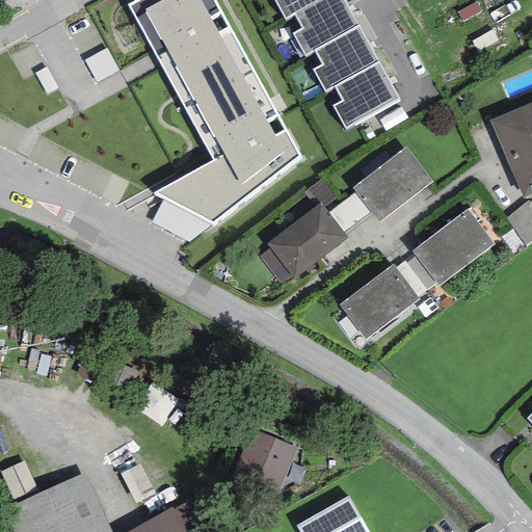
[(215,0),(136,0),(129,4),(214,160),(154,194),(163,198),(212,223),(299,158),(215,0)]
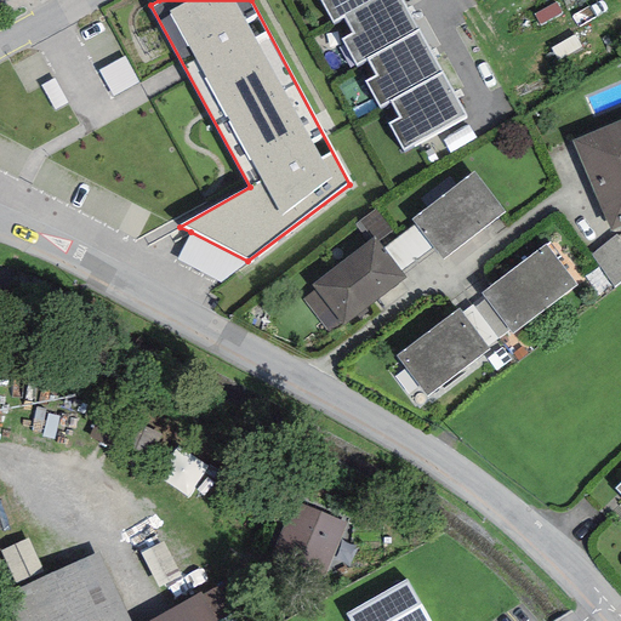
[(319,0),(332,23),(343,17),(372,0),(319,0)]
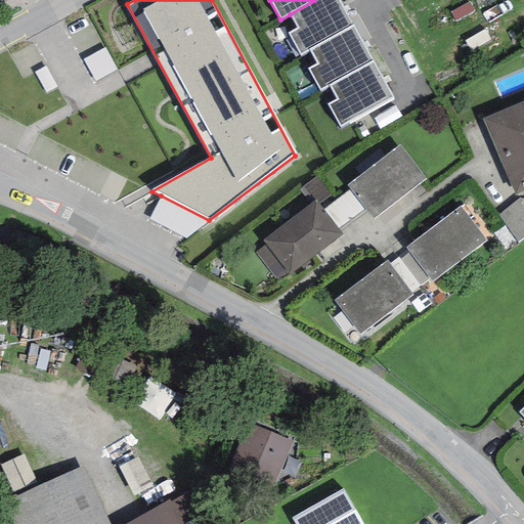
[(337,0),(314,0),(290,14),(298,29),(289,34),(300,55),(309,50),(352,26),(337,0)]
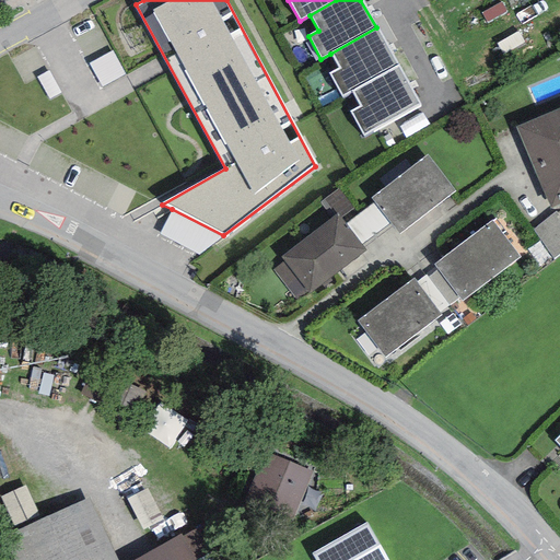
[(398,66),(376,27),(330,54),(339,68),(329,74),(342,97),(352,92),(398,66)]
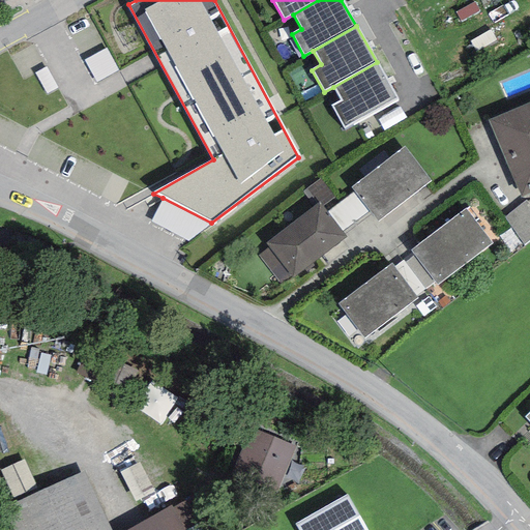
[(398,97),(377,62),(333,87),(341,99),(330,106),(344,128),(398,97)]
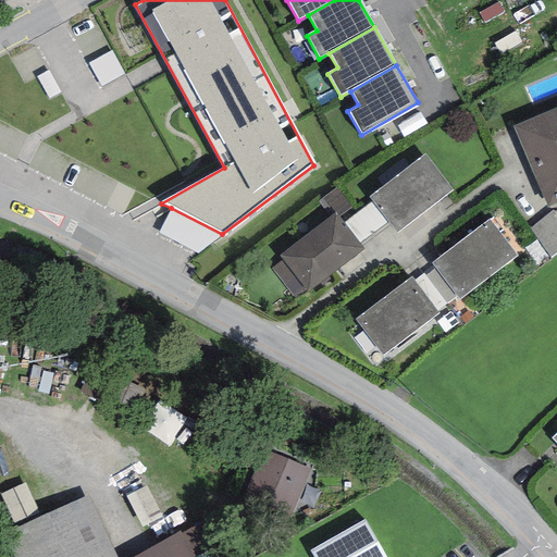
[(556,108),(512,126),(546,208),(556,202),(556,108)]
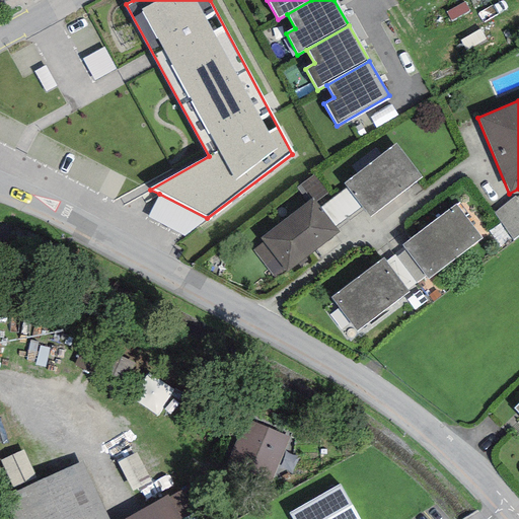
[(395,143),(344,183),(347,188),(364,210),(370,217),(422,176),(395,143)]
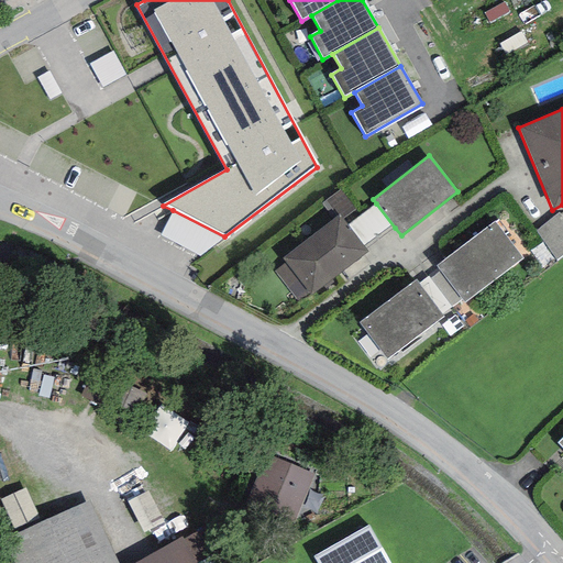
[(355,210),(340,189),(322,203),(334,220),(340,216),(343,219),(355,210)]
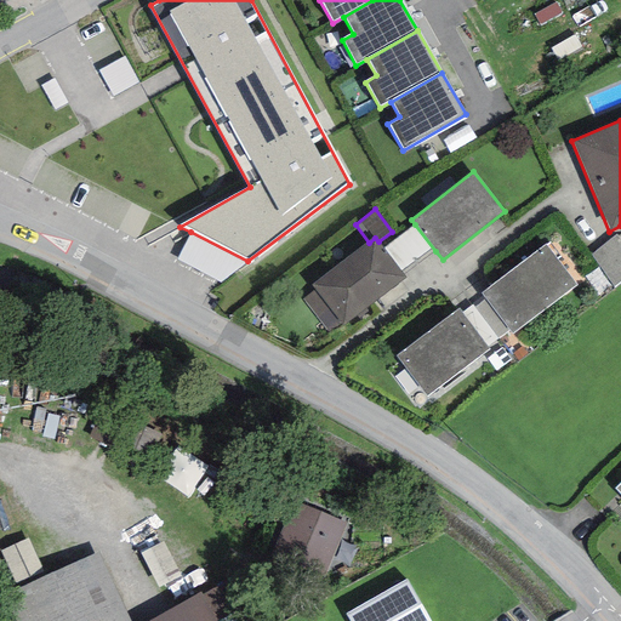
[(436,251),(415,224),(383,249),(403,275),(436,251)]
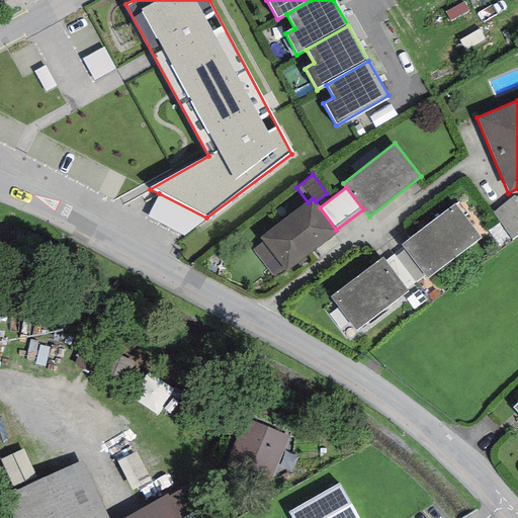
[(184,236),(206,218),(159,193),(147,217),(184,236)]
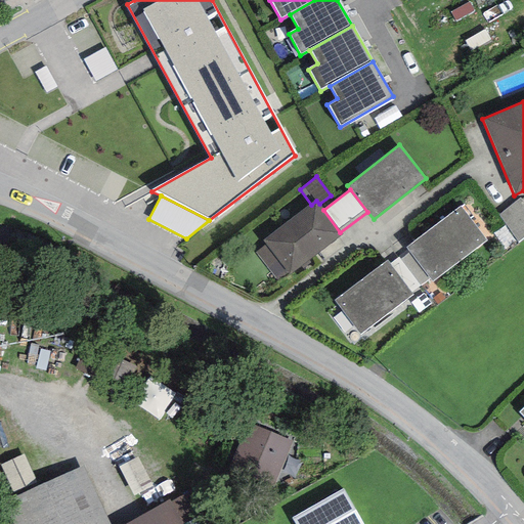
[(523,199),(521,200),(520,199),(498,215),(518,242),(523,236),(523,199)]
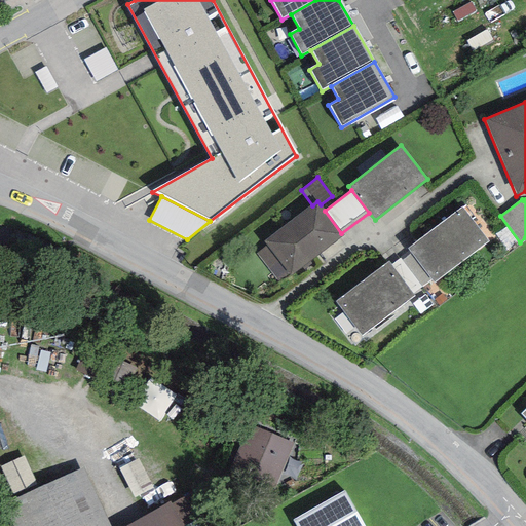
[(277,282),(288,274),(289,275),(343,236),(341,233),(325,211),(321,204),(317,201),(312,205),(263,240),(267,246),(257,253),(277,282)]
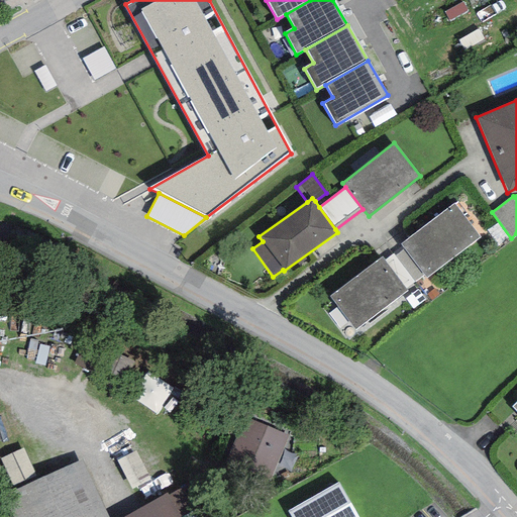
[(453,204),(401,244),(404,249),(424,275),(426,279),(480,238),(453,204)]
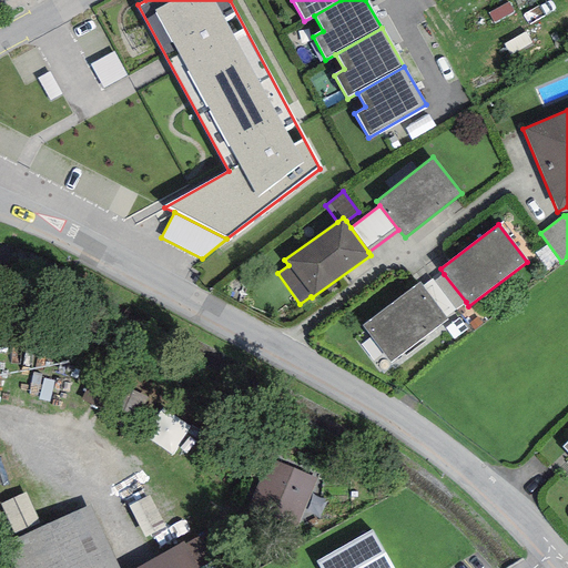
[(456,310),(466,302),(444,274),(434,281),(456,310)]
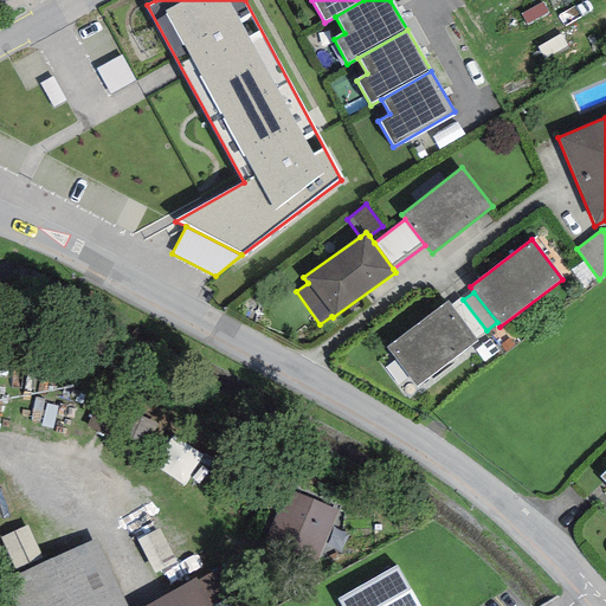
[(476,339),(487,330),(463,300),(462,297),(451,305),(476,339)]
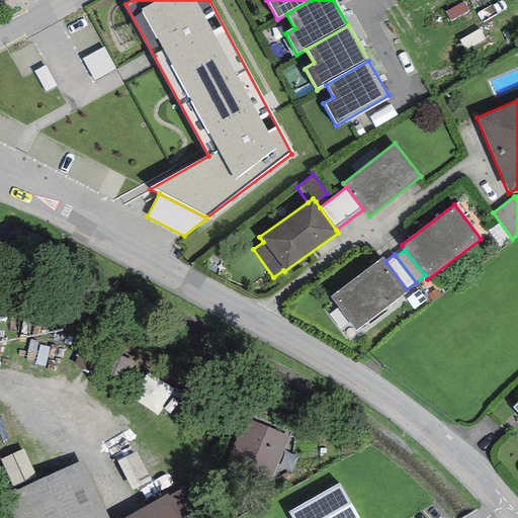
[(382,258),(331,297),(356,330),(408,291),(407,289),(385,261),(382,258)]
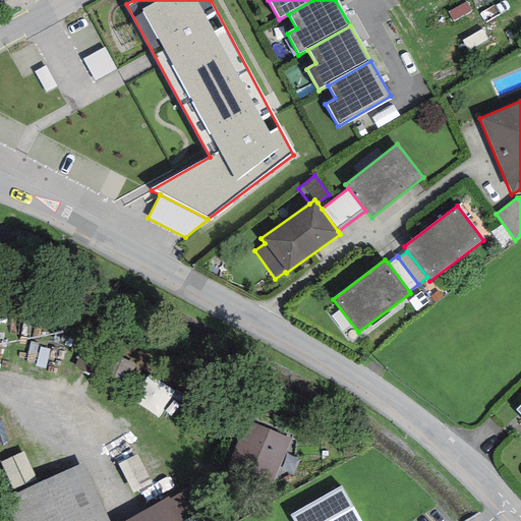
[(134,399),(159,416),(177,391),(152,373),(134,399)]
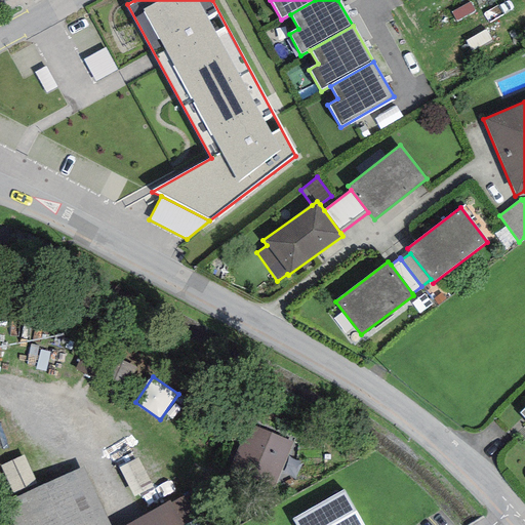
[(293,441),(247,423),(230,468),(276,485),(293,441)]
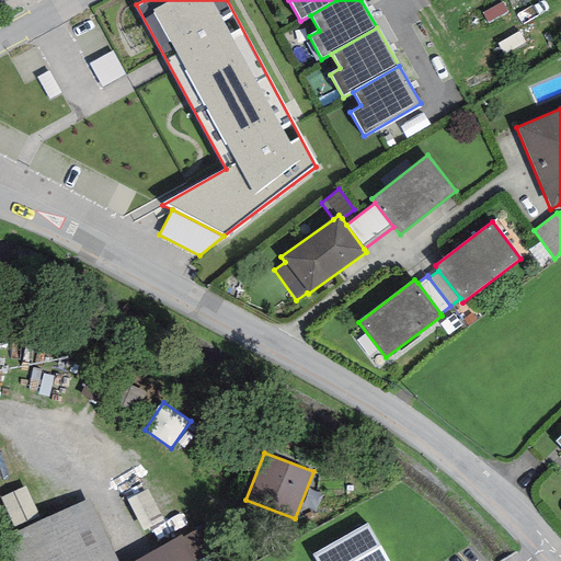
[(130,495),(144,528),(164,521),(151,487),(130,495)]
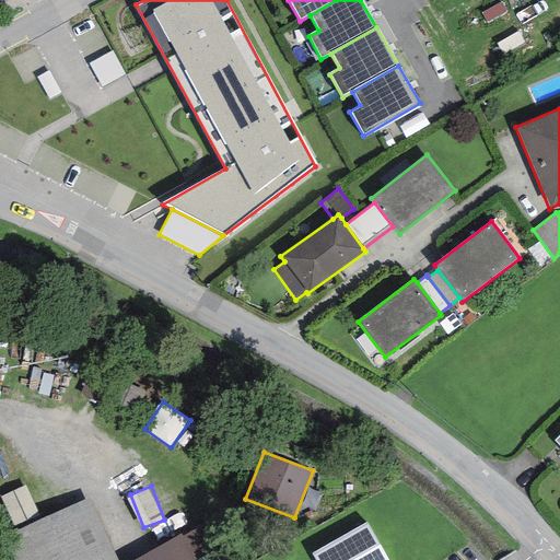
[(27,489),(6,498),(16,525),(37,516),(27,489)]
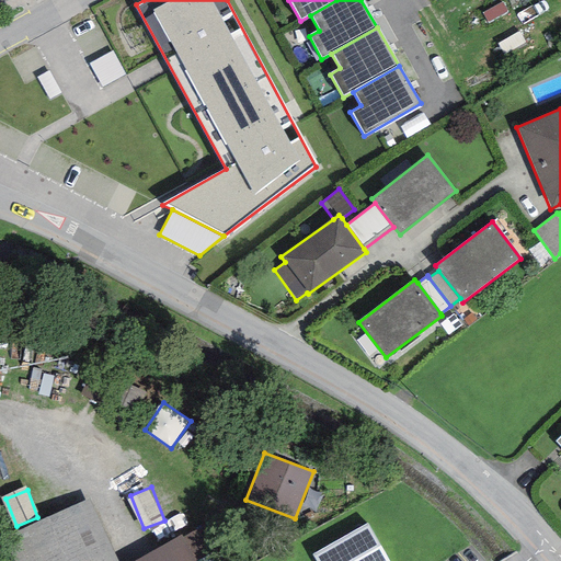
[(117,560),(90,497),(2,538),(12,560),(117,560)]
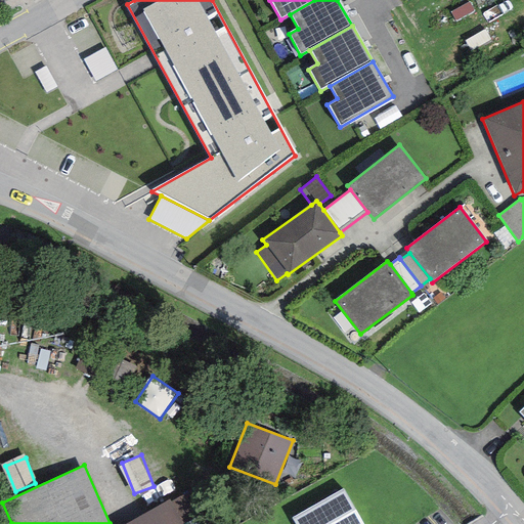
[(362,523),(343,489),(293,519),(295,523),(362,523)]
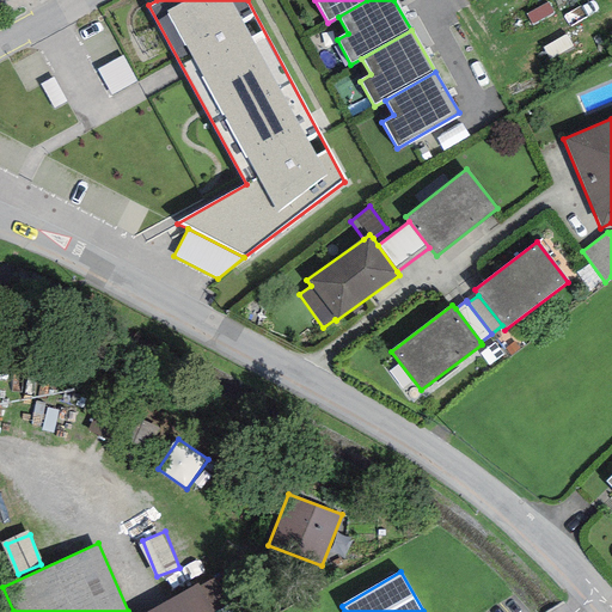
[(215,579),(199,587),(213,611),(230,604),(215,579)]
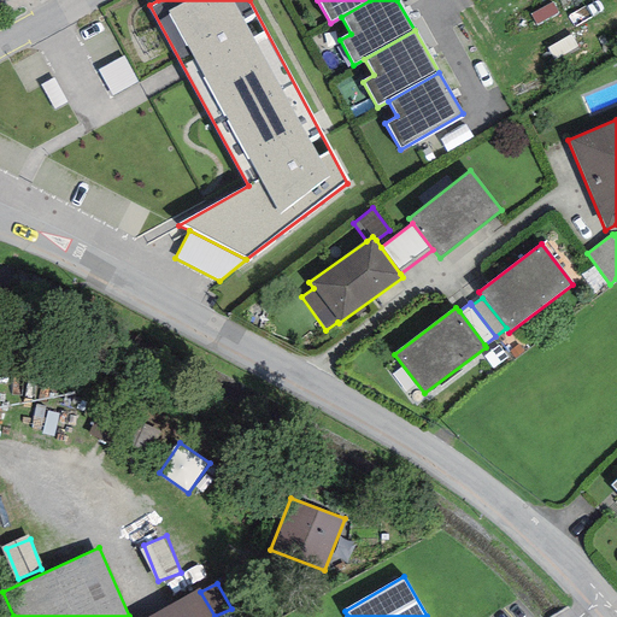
[(199,588),(148,616),(215,616),(200,592),(199,588)]
